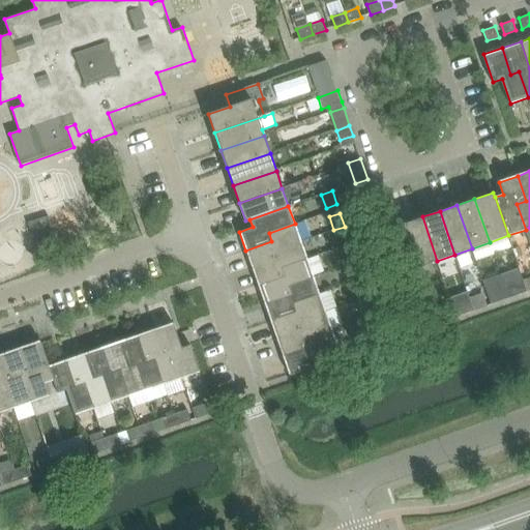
[(27,223),(35,246),(56,240),(48,215),(27,223)]
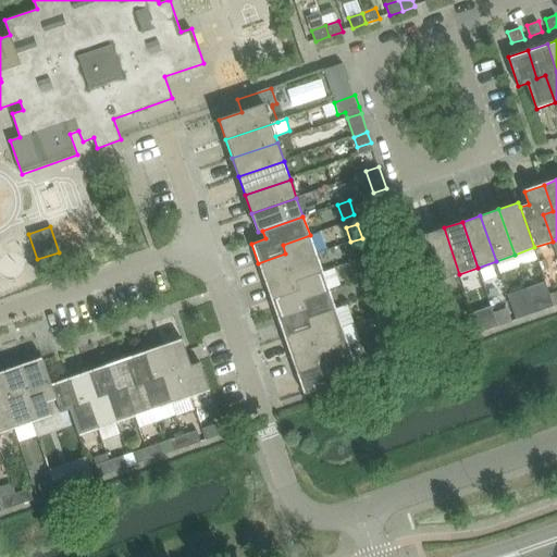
[(459,274),(444,227),(424,235),(440,281),(459,274)]
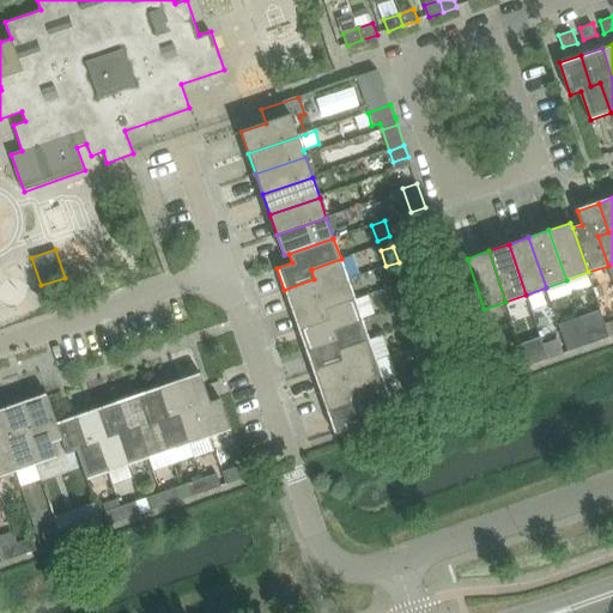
[(321,299),(319,290),(347,279),(341,259),(311,269),(314,279),(284,290),(291,310),(321,299)]
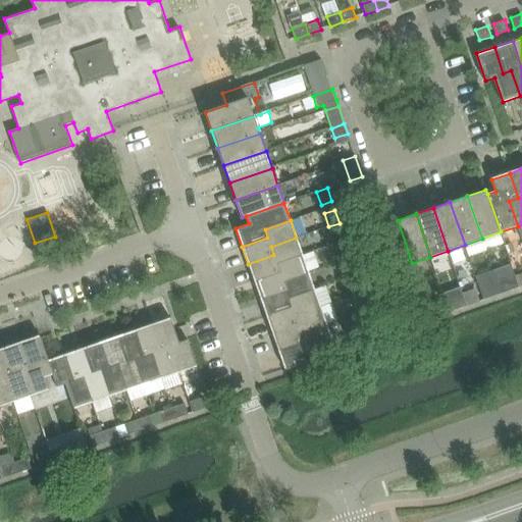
[(344,236),(340,223),(328,226),(333,240),(344,236)]
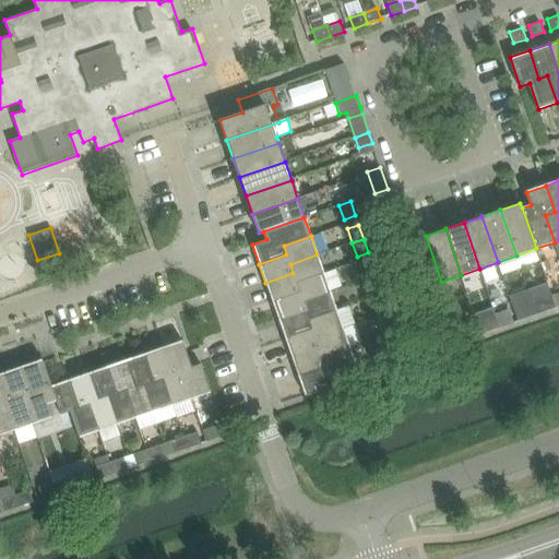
[(299,292),(296,283),(323,274),(317,254),(290,264),(293,273),(265,283),(272,301),(299,292)]
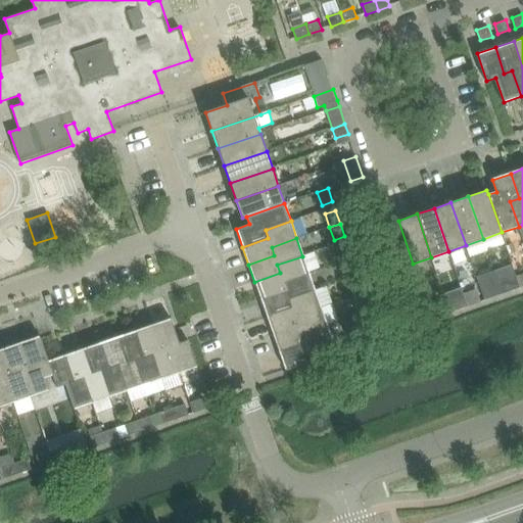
[(351,257),(347,245),(337,248),(341,262),(351,257)]
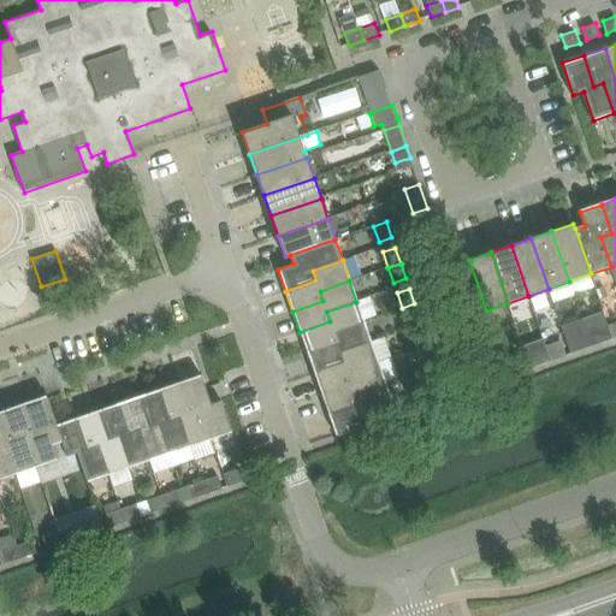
[(337,342),(333,332),(363,323),(356,302),(326,312),(330,321),(300,332),(307,353),(337,342)]
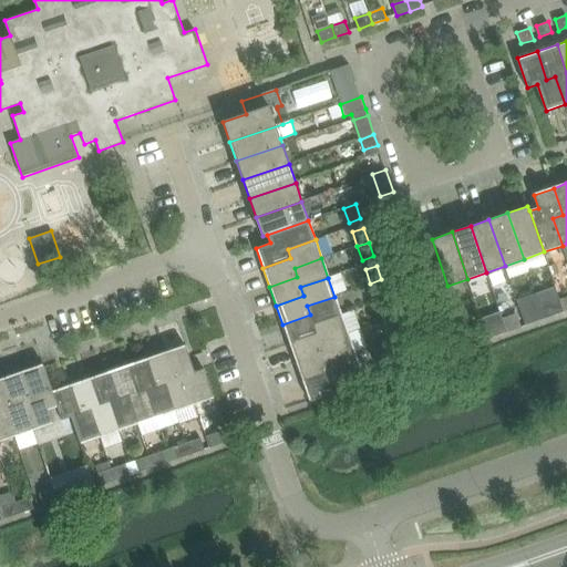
[(387,294),(381,279),(370,284),(374,298),(387,294)]
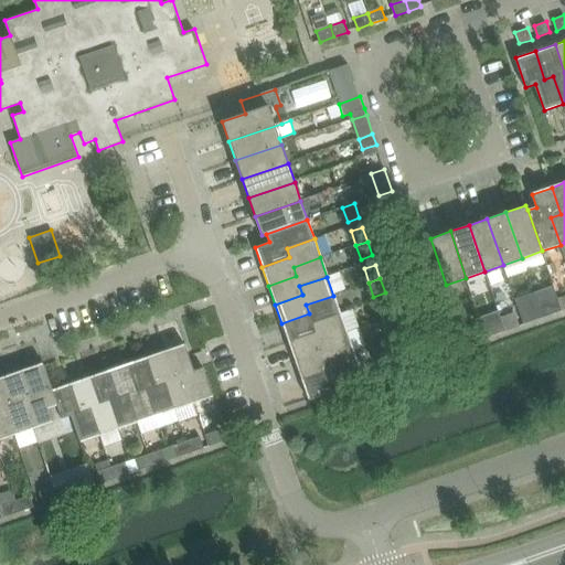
[(562,310),(554,289),(553,285),(533,292),(542,317),(562,310)]
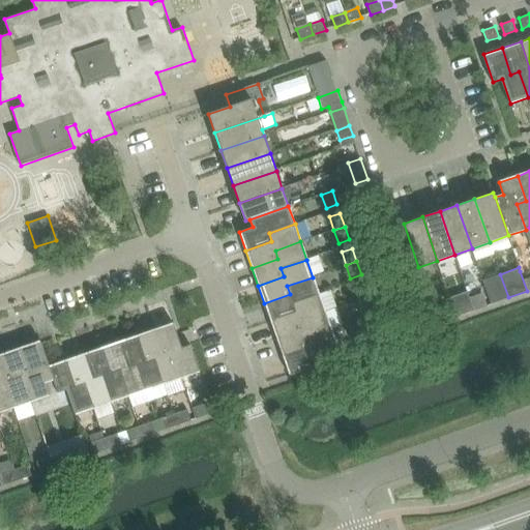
[(508,297),(500,274),(482,281),(491,304),(508,297)]
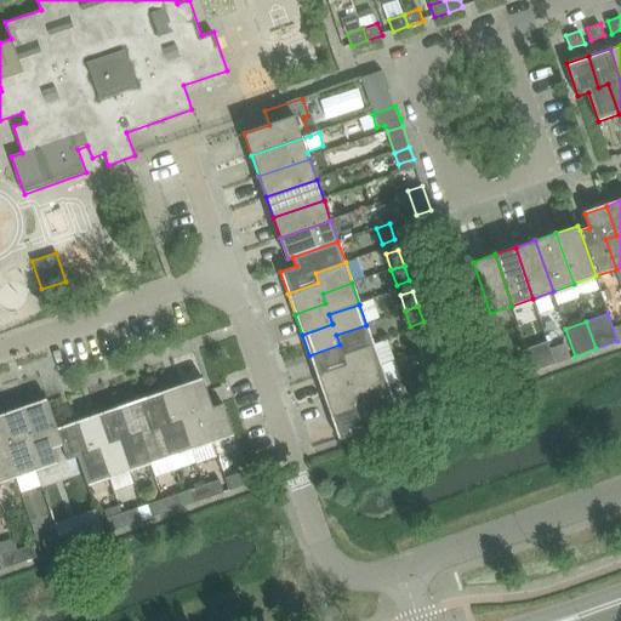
[(347,365),(343,355),(374,346),(366,325),(336,335),(340,345),(309,355),(317,376),(347,365)]
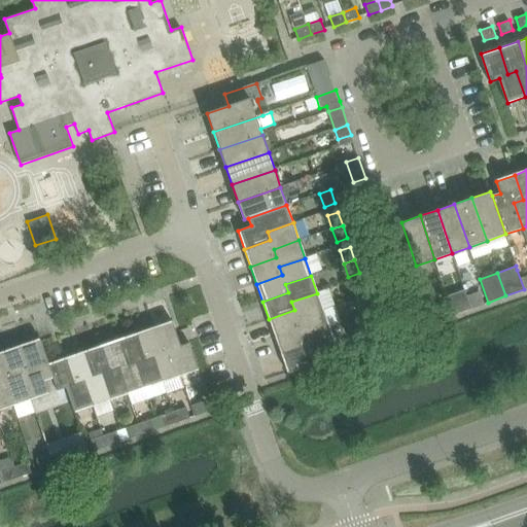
[(366,294),(362,282),(351,285),(356,299),(366,294)]
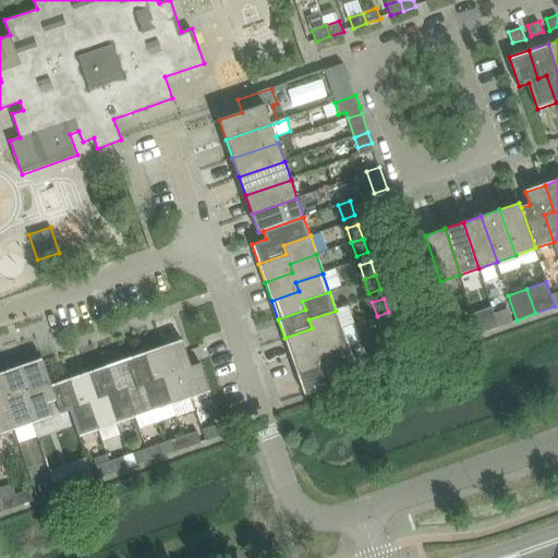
[(481,332),(498,326),(492,306),(473,313),(481,332)]
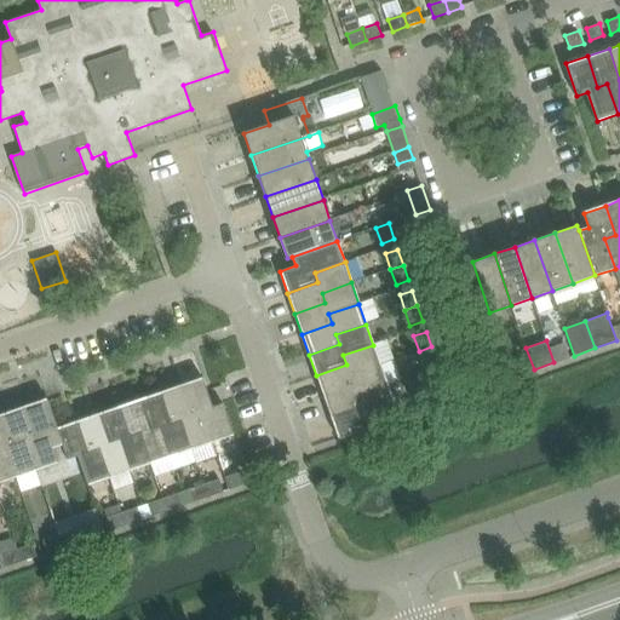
[(350,375),(380,365),(373,345),(343,355),(346,365),(316,375),(323,396),(354,385),(350,375)]
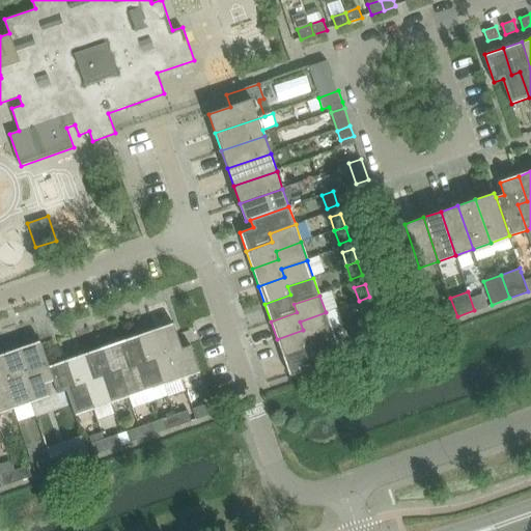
[(373,310),(369,297),(359,301),(363,313),(373,310)]
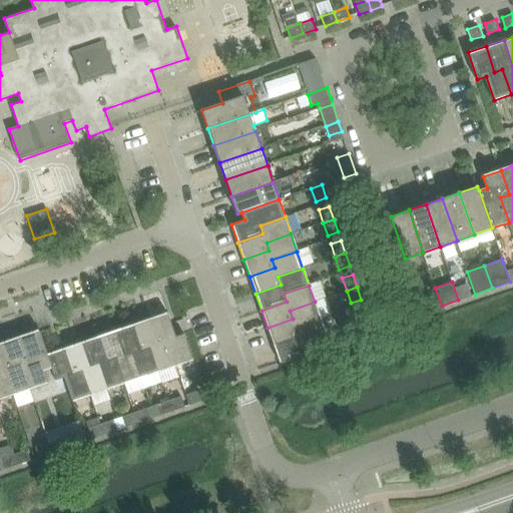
[(296,328),(321,319),(315,302),(290,311),(293,319),(268,328),(274,345),(299,336),(296,328)]
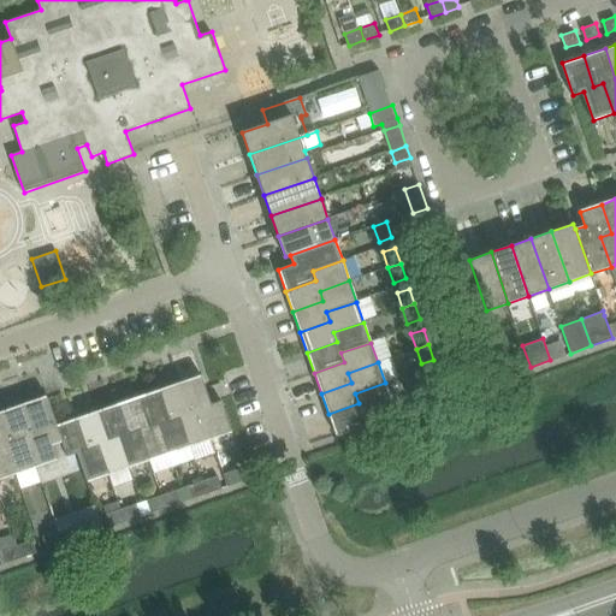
[(211,404),(201,377),(179,384),(189,414),(200,409),(209,439),(231,432),(220,401),(211,404)]
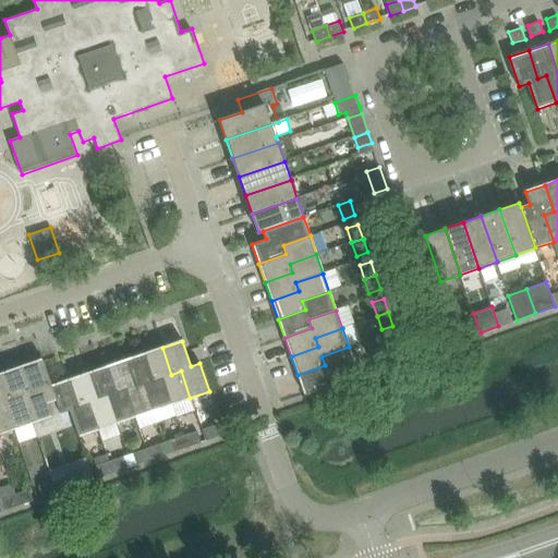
[(304,395),(349,379),(346,370),(355,366),(349,347),(322,356),(325,365),(298,375),(304,395)]
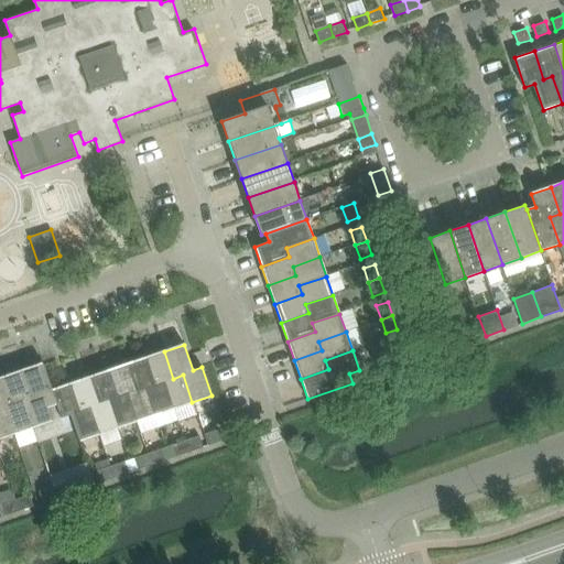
[(173,379),(164,351),(145,358),(154,386),(164,381),(173,409),(192,402),(183,375),(173,379)]
